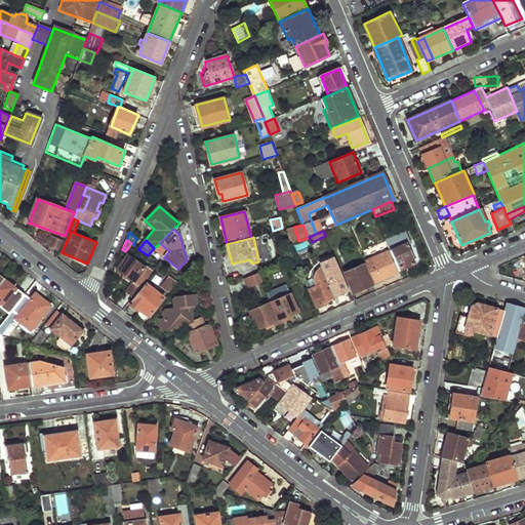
[(256,242),(259,259),(270,257),(266,240),(256,242)]
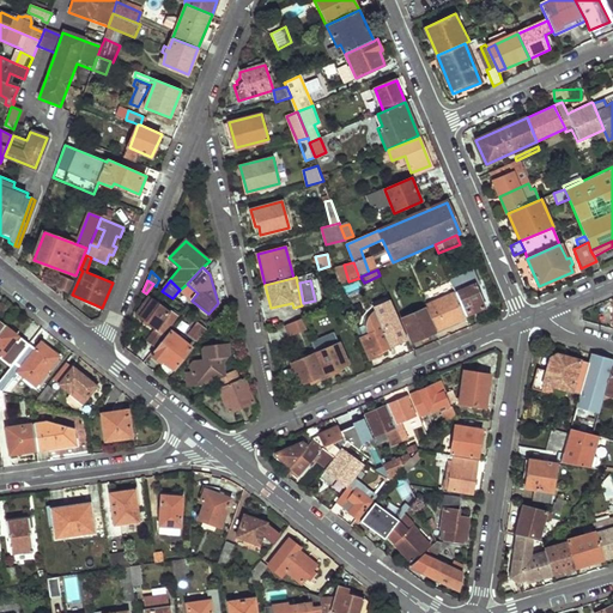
[(192,301),(198,293),(187,284),(180,290),(178,291),(190,302),(192,301)]
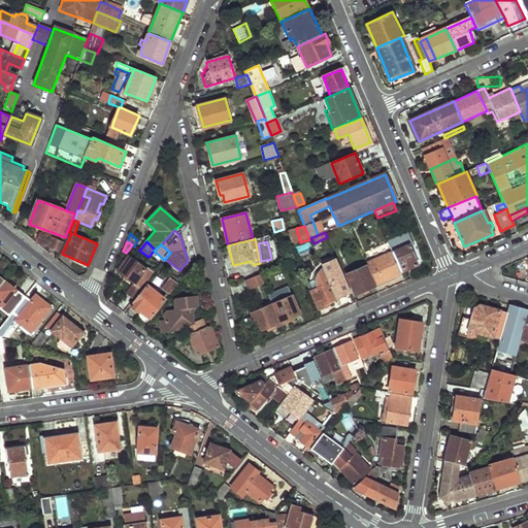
[(401,272),(418,265),(409,245),(392,252),(401,272)]
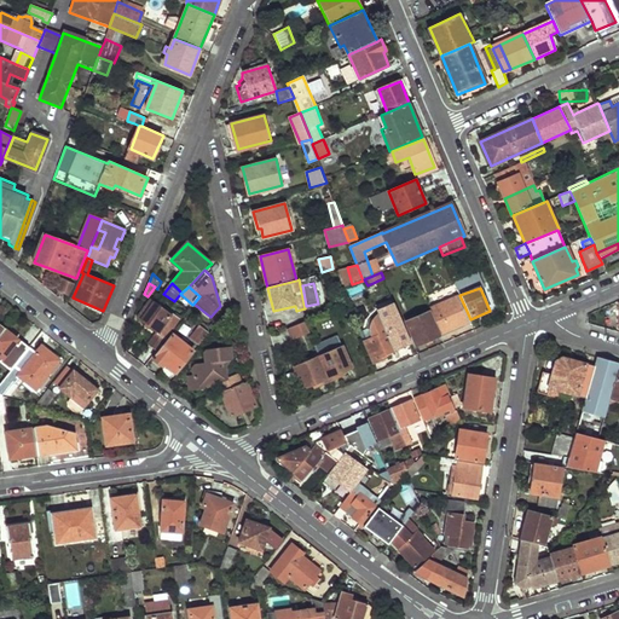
[(441,335),(472,322),(470,319),(460,295),(429,308),(441,335)]
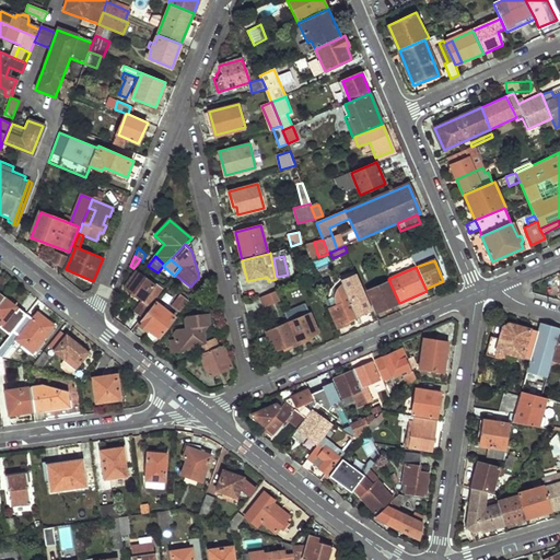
[(150,304),(161,288),(137,270),(124,287),(142,299),(150,304)]
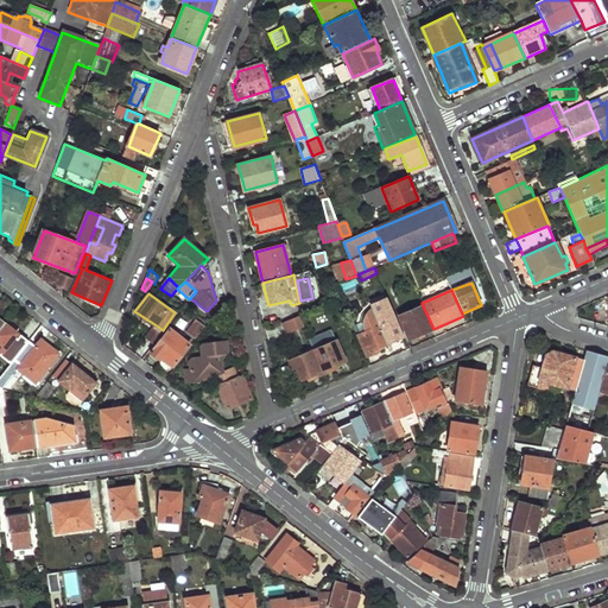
[(390,348),(404,342),(393,318),(390,320),(386,311),(384,312),(378,299),(371,303),(372,306),(379,323),(390,348)]
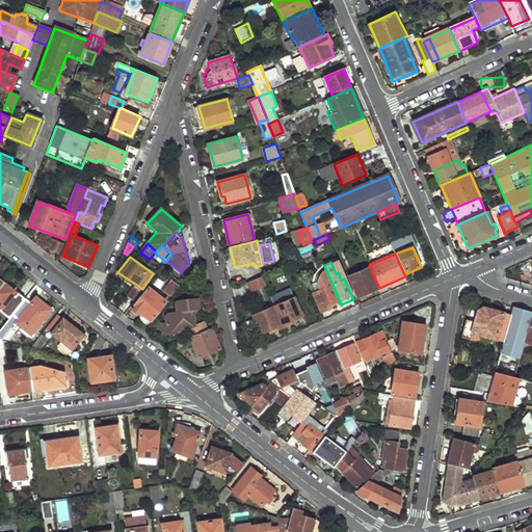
[(358,296),(378,288),(369,267),(349,276),(358,296)]
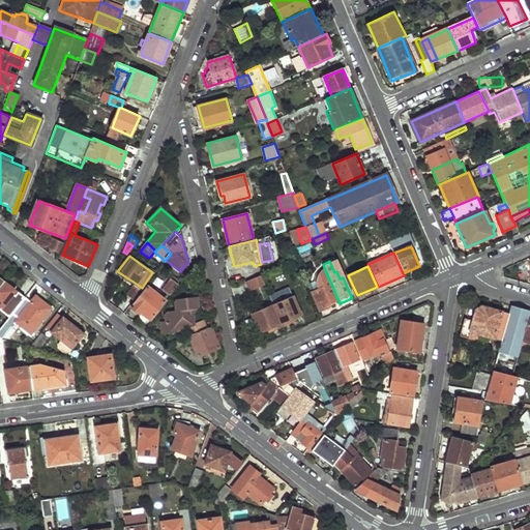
[(330,282),(324,267),(321,269),(318,273),(317,277),(316,282),(317,287),(311,290),(320,312),(339,302),(329,282),(330,282)]
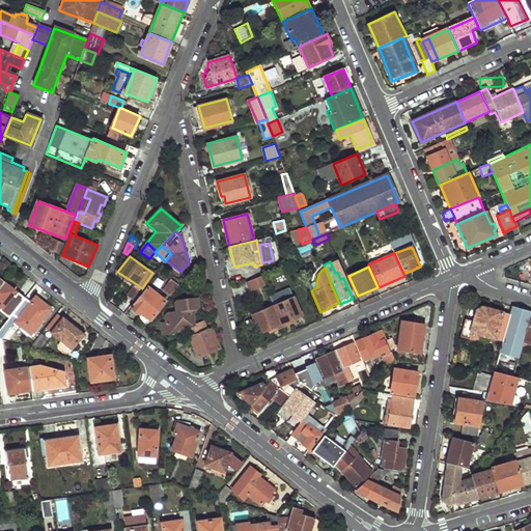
[(261,276),(248,282),(251,291),(266,285),(261,276)]
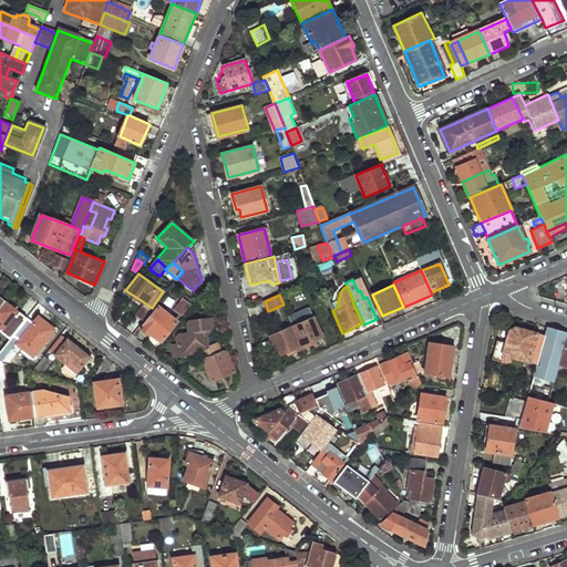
[(183,315),(191,305),(183,298),(174,308),(183,315)]
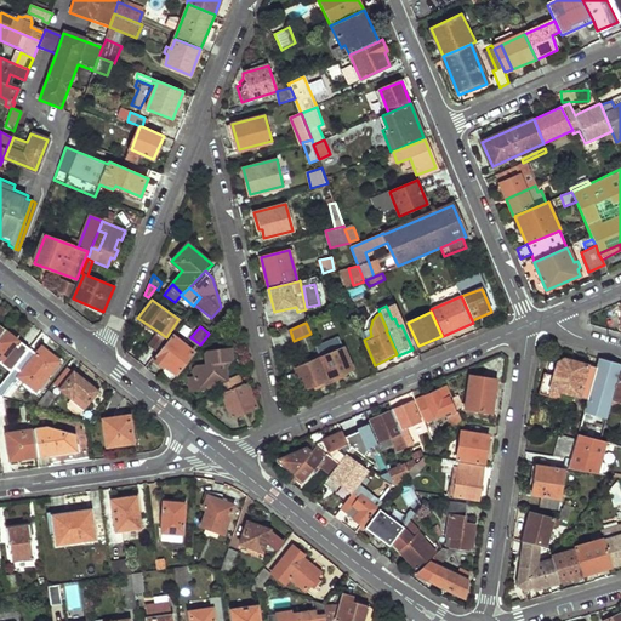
[(16,340),(4,330),(0,335),(0,355),(1,357),(0,358),(0,362),(11,370),(29,347),(21,341),(20,343),(18,346),(15,342),(16,340)]
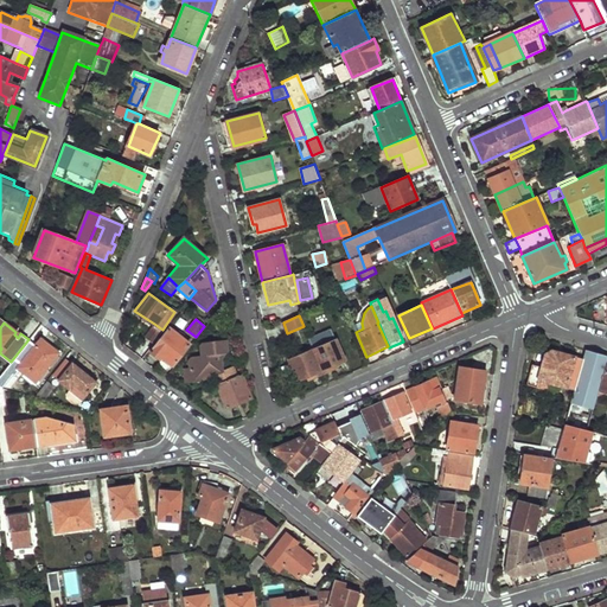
[(164,331),(163,330),(154,324),(144,337),(153,344),(164,331)]
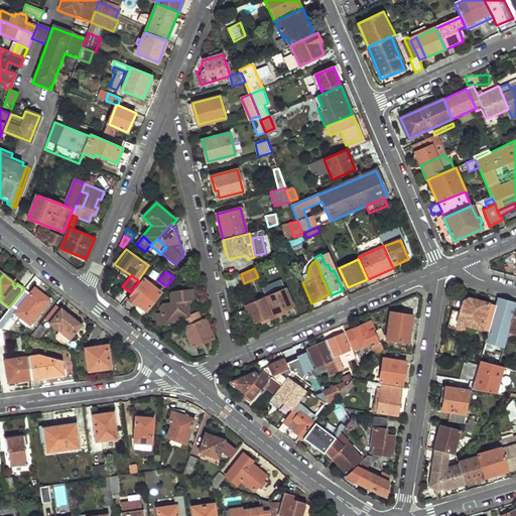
[(147,310),(160,292),(144,279),(128,298),(139,308),(141,305),(147,310)]
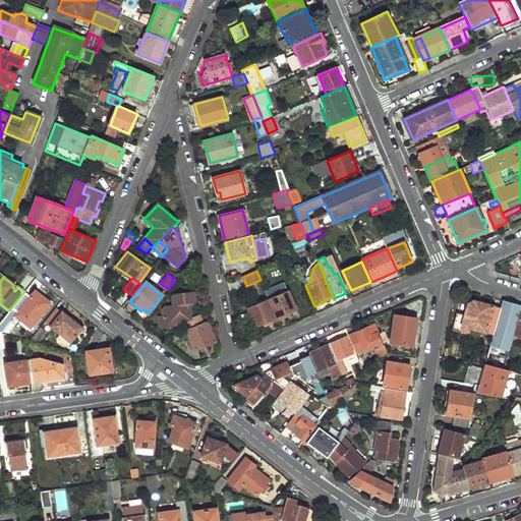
[(287,311),(296,308),(285,283),(266,291),(269,299),(278,321),(289,315),(287,311)]
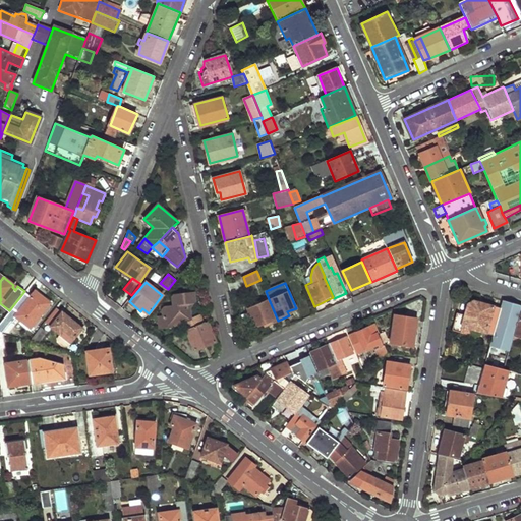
[(35,290),(14,316),(31,330),(52,303),(35,290)]
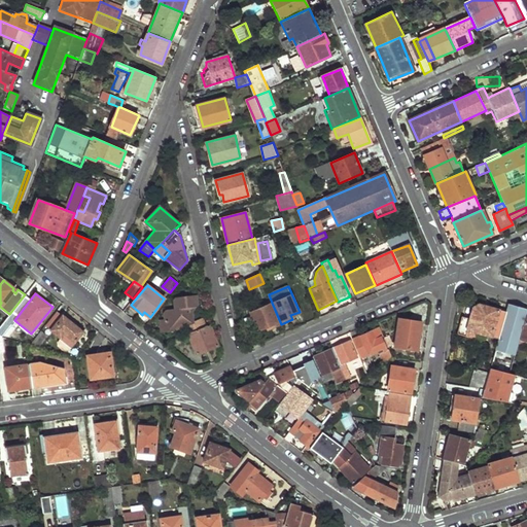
[(198,305),(197,295),(178,296),(176,301),(177,308),(169,310),(166,314),(167,320),(168,330),(179,329),(183,323),(186,325),(189,334),(204,328),(203,319),(192,323),(192,319),(188,317),(198,305)]
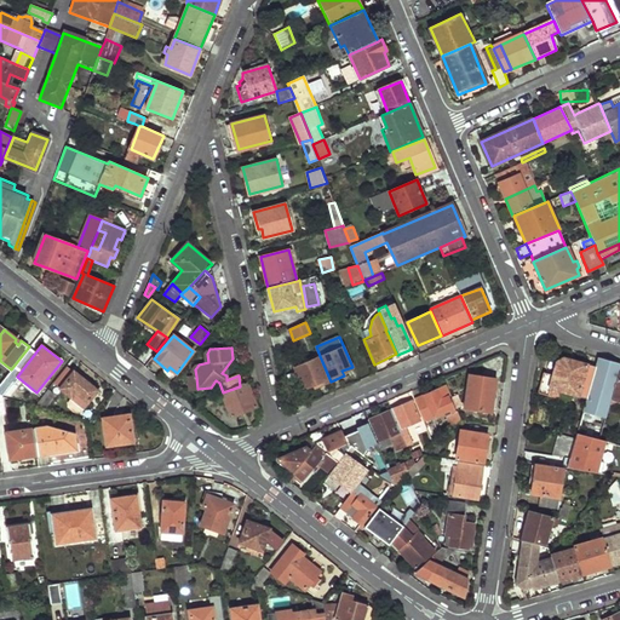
[(316,388),(331,382),(320,356),(296,367),(304,389),(315,383),(316,388)]
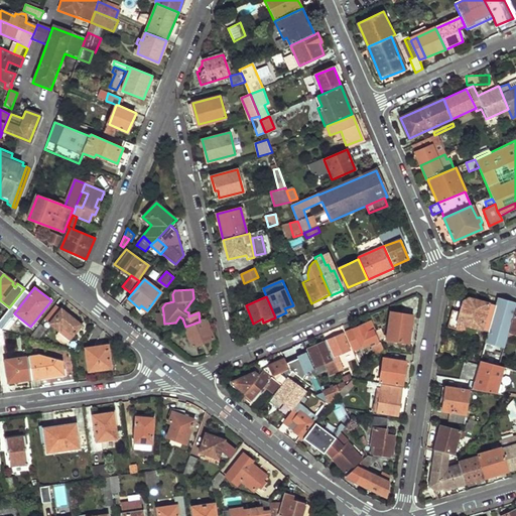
[(468,327),(488,333),(495,306),(469,298),(463,301),(460,312),(452,310),(447,328),(466,333),(468,327)]
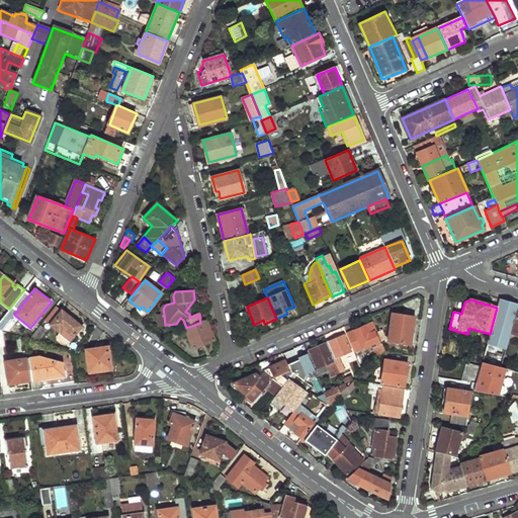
[(481,363),(500,368),(517,305),(508,303),(499,299),(497,308),(490,334),(481,363)]
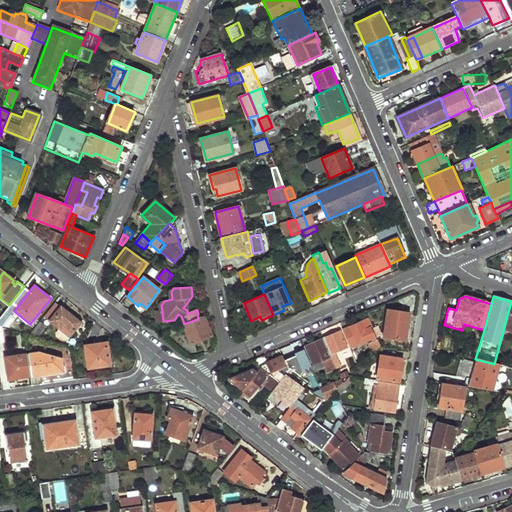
[(61,307),(55,303),(45,317),(50,321),(70,337),(80,322),(61,307)]
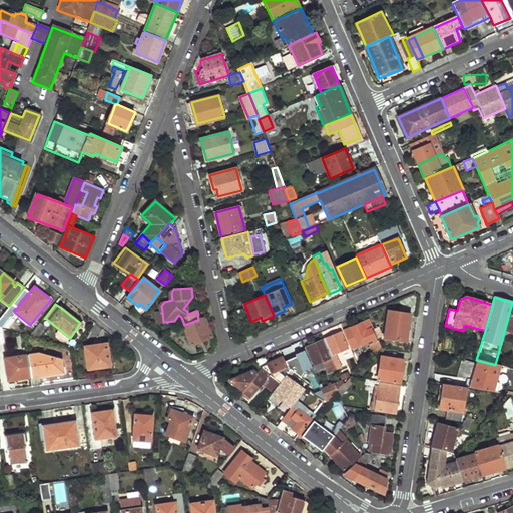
[(406,342),(410,314),(388,311),(384,338),(406,342)]
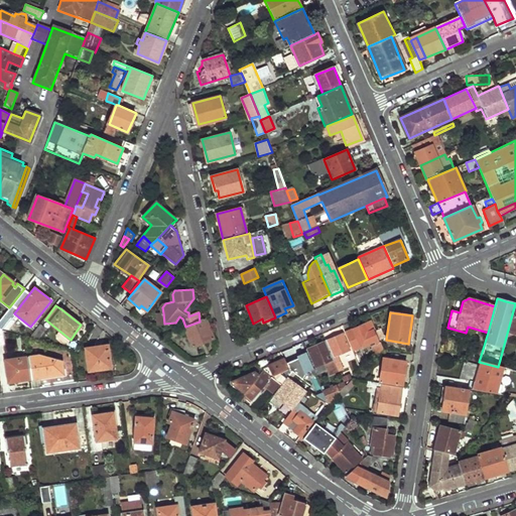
[(12,318),(5,313),(0,318),(0,330),(2,331),(3,331),(12,318)]
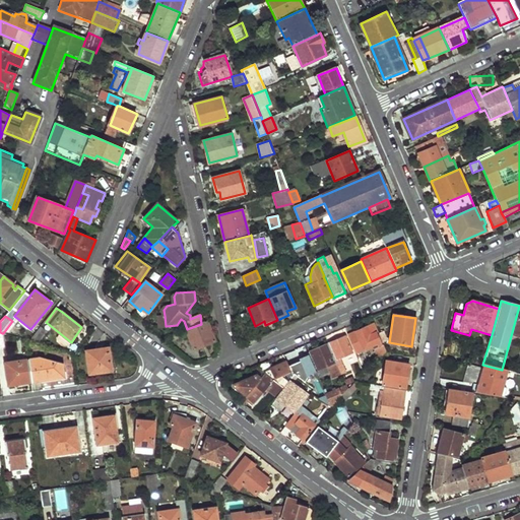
[(215,340),(207,321),(201,324),(187,329),(195,349),(215,340)]
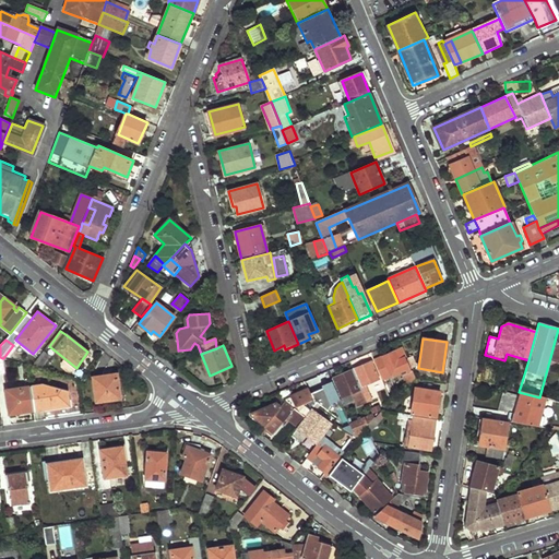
[(407,387),(416,379),(413,370),(408,372),(403,358),(406,357),(403,348),(373,360),(381,379),(401,371),(407,387)]
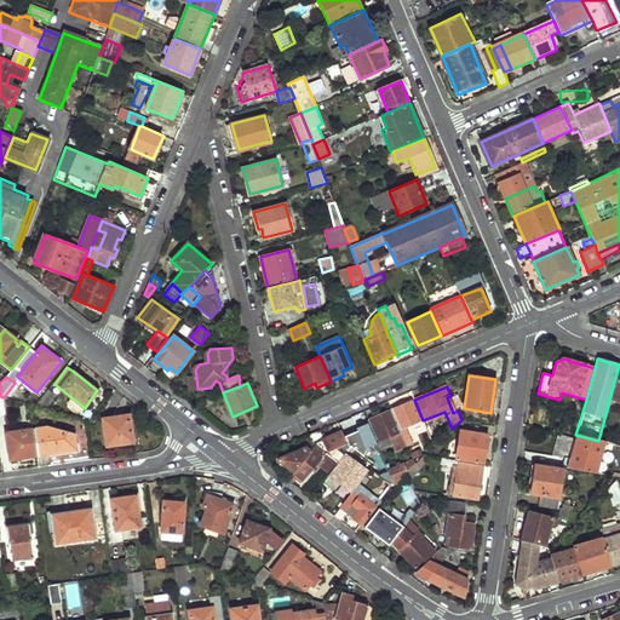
[(58,396),(50,390),(38,407),(49,409),(58,396)]
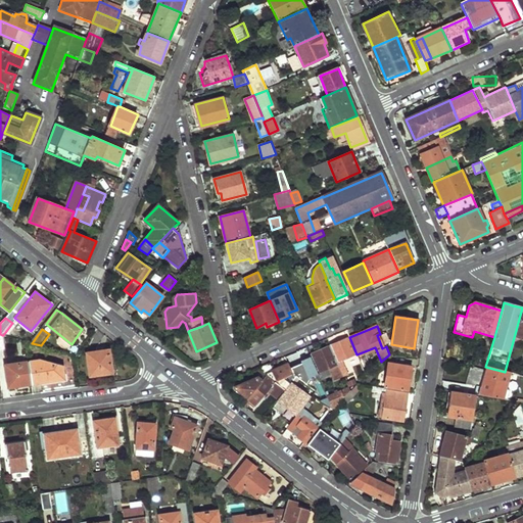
[(184,341),(181,335),(171,340),(173,345),(184,341)]
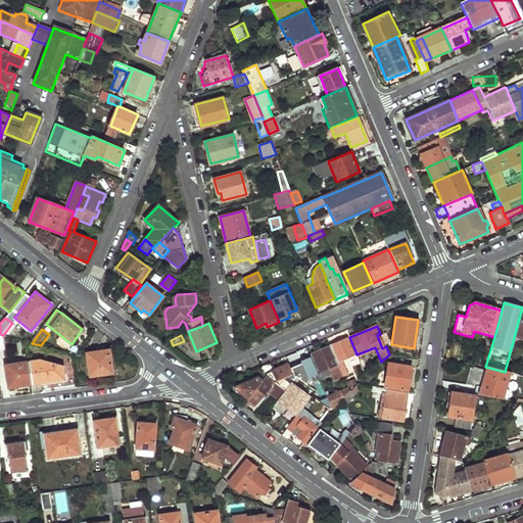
[(342,373),(346,371),(342,360),(354,354),(347,338),(331,345),(342,373)]
